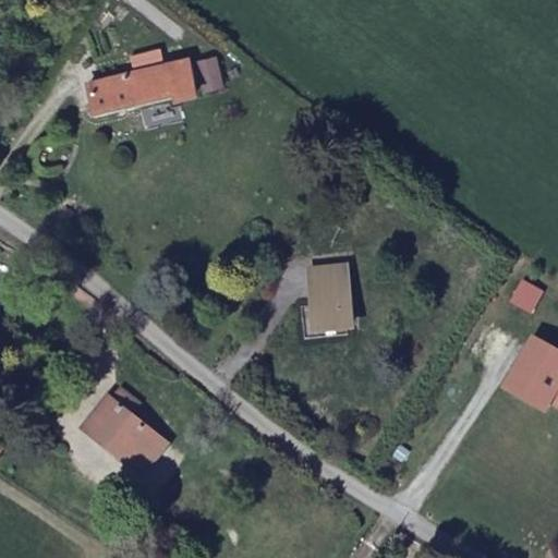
[(160,56),(132,62),(134,71),(162,64),(160,56)]
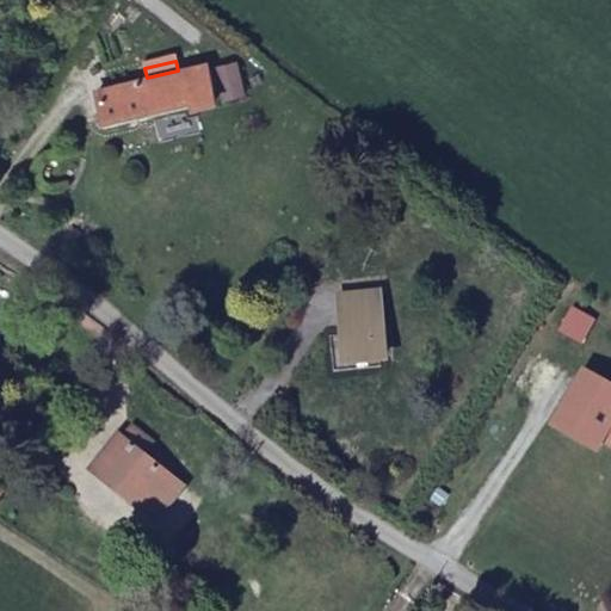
[(235,61),(216,66),(224,97),(244,92),(235,61)]
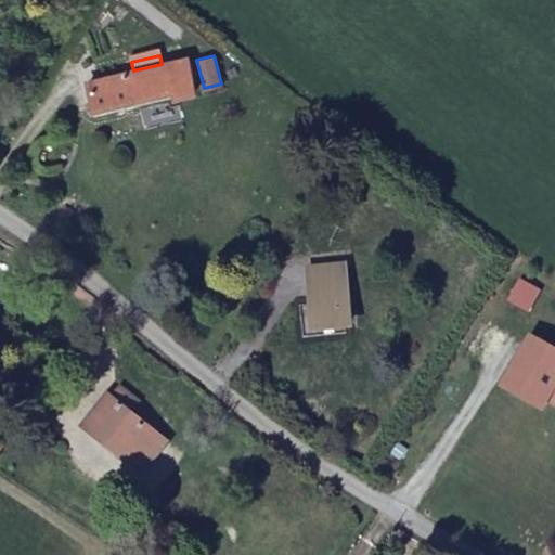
[(133,71),(88,82),(94,110),(164,91),(165,97),(194,90),(186,57),(162,64),(133,71)]
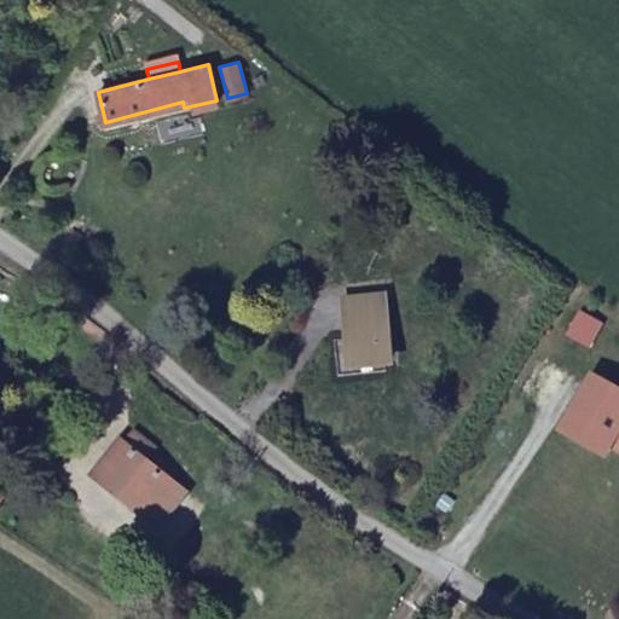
[(389,301),(348,306),(352,359),(389,356),(389,301)]
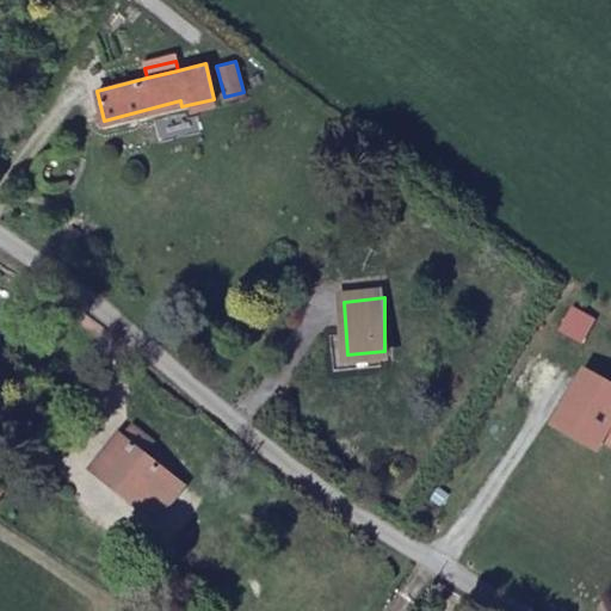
[(152,436),(127,420),(93,467),(155,508),(178,476),(142,449),(152,436)]
